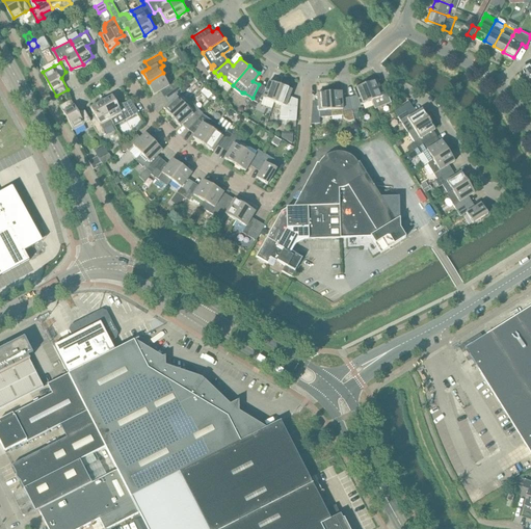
[(163,73),(149,82),(155,93),(169,83),(163,73)]
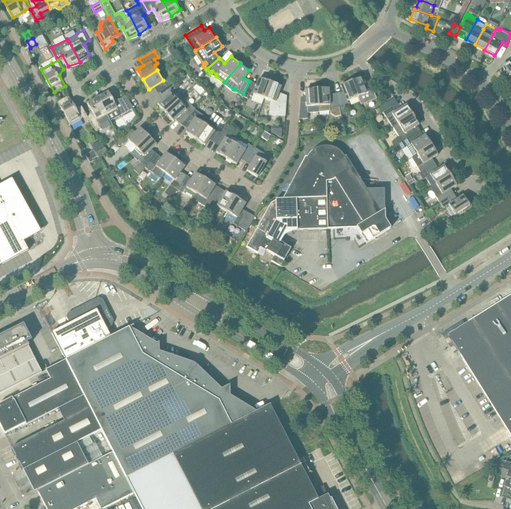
[(363,74),(352,79),(358,95),(362,103),(377,96),(373,86),(368,88),(363,74)]
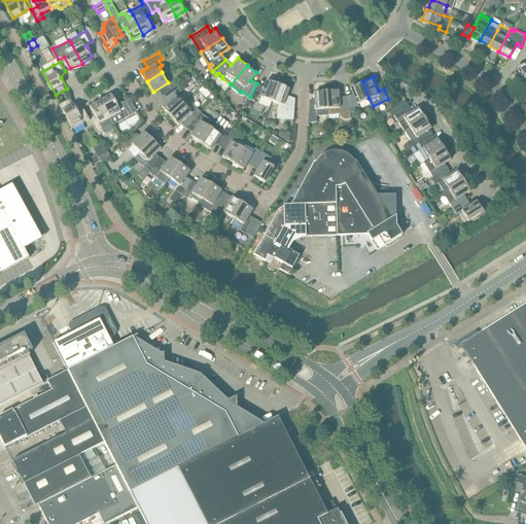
[(264,88),(256,83),(250,97),(255,99),(257,96),(260,97),(261,95),(273,99),(279,82),(268,78),(264,88)]
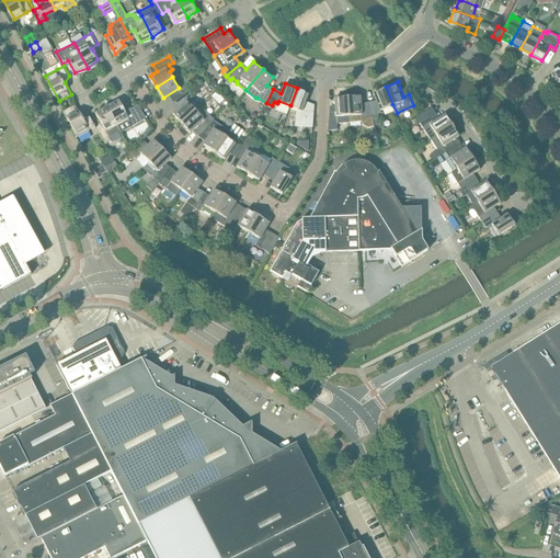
[(195,84),(190,90),(194,95),(201,91),(195,84)]
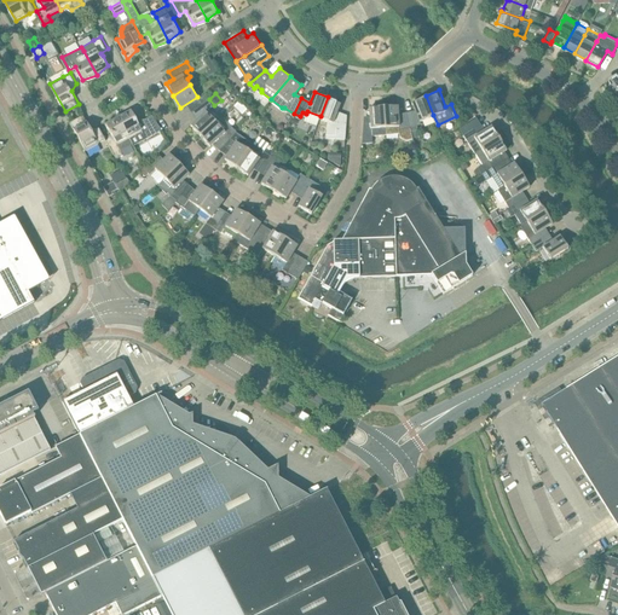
[(417,111),(408,114),(410,125),(411,129),(419,128),(417,123),(417,121),(421,120),(433,115),(426,96),(413,100),(417,111)]
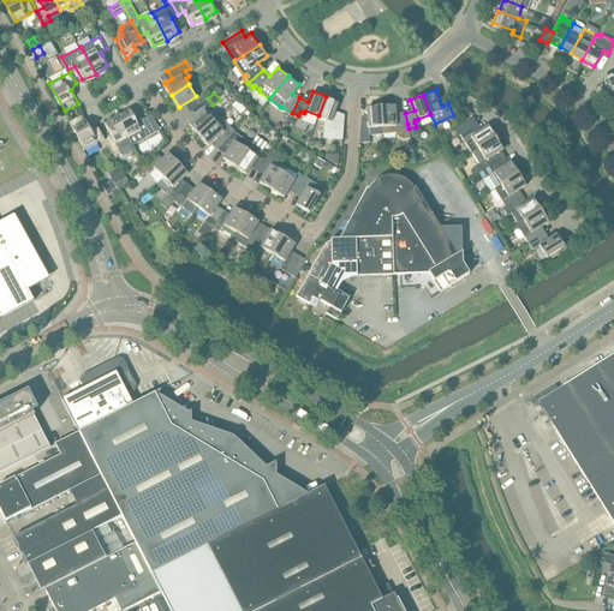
[(339,101),(326,96),(319,115),(326,118),(325,135),(344,136),(345,120),(332,119),(339,101)]
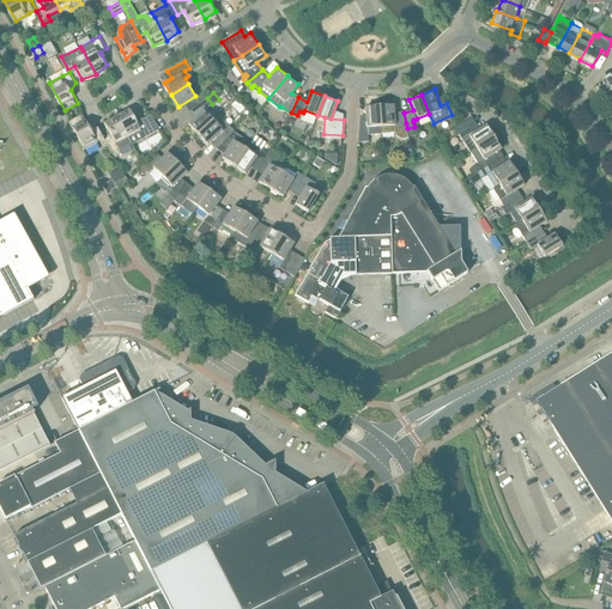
[(394,103),(381,104),(382,132),(397,131),(397,132),(397,133),(398,133),(398,134),(399,134),(400,135),(401,135),(403,136),(404,136),(410,135),(407,128),(406,123),(404,113),(395,115),(395,111),(394,103)]
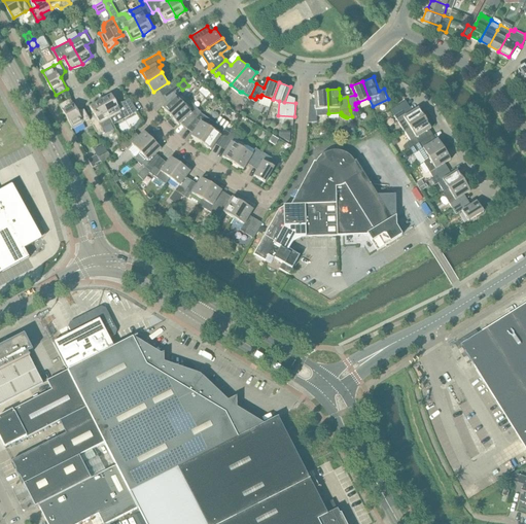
[(310,104),(308,120),(318,119),(317,113),(328,113),(327,90),(315,90),(316,104),(310,104)]
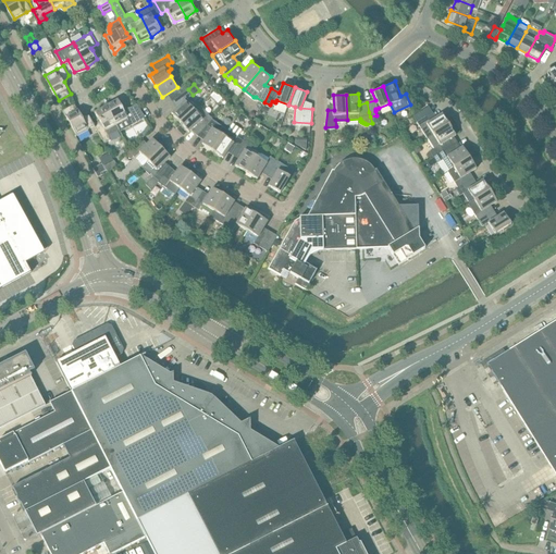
[(119,97),(106,101),(118,123),(120,127),(121,130),(146,115),(137,102),(131,106),(125,109),(123,106),(119,97)]
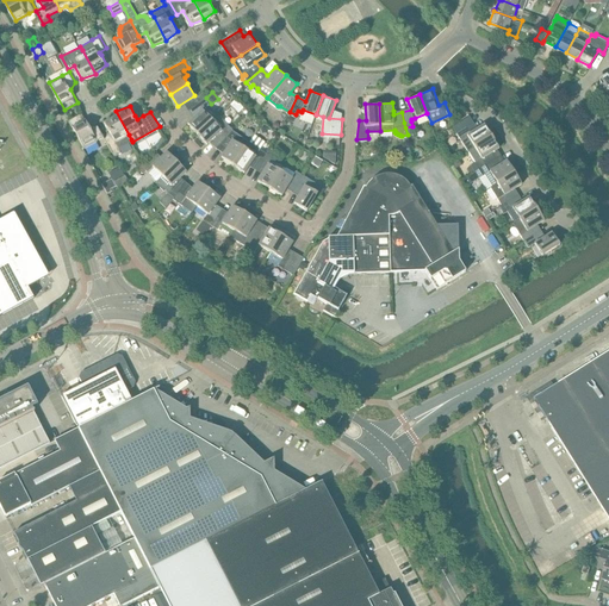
[(188,122),(198,131),(213,118),(204,107),(188,122)]
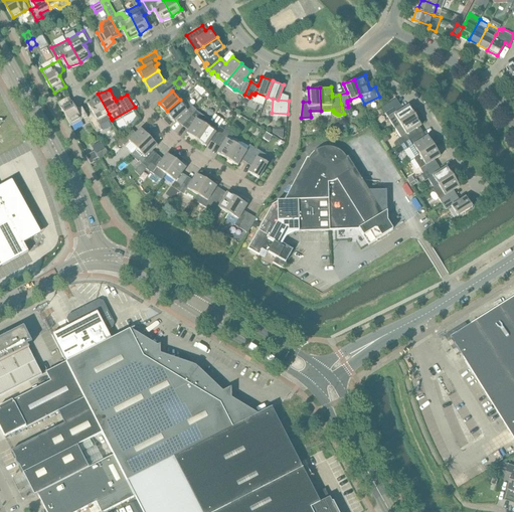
[(69,94),(58,100),(71,123),(82,117),(88,114),(83,105),(75,105),(69,94)]
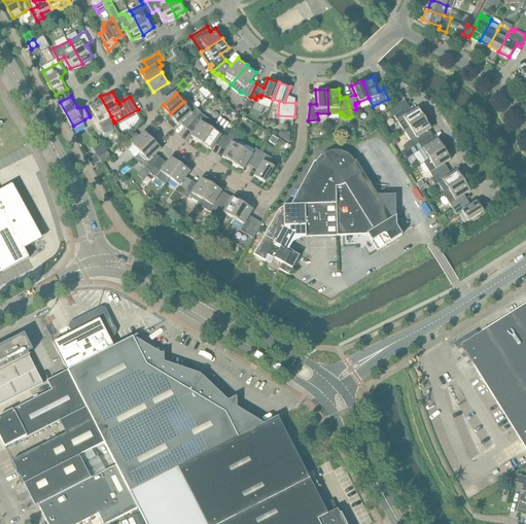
[(100,96),(91,104),(97,114),(91,118),(97,129),(99,133),(100,133),(105,130),(103,127),(113,120),(111,116),(100,96)]
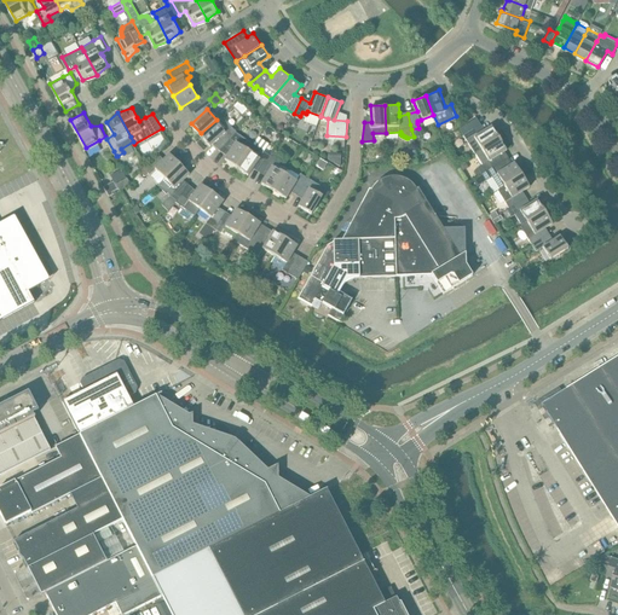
[(215,140),(221,146),(234,133),(236,129),(237,129),(231,125),(223,114),(217,120),(201,133),(211,144),(215,140)]
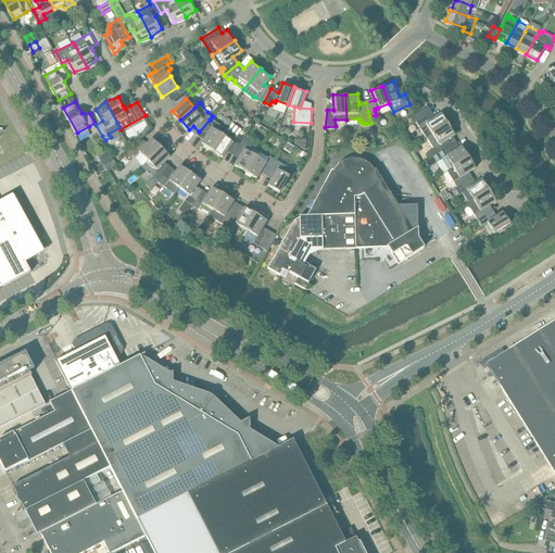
[(417,111),(413,114),(417,120),(420,117),(429,112),(425,105),(417,111)]
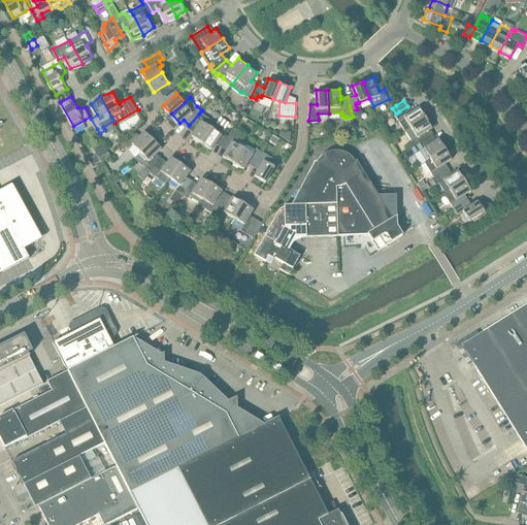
[(399,111),(396,113),(399,119),(405,129),(412,125),(426,117),(420,105),(410,111),(407,106),(399,111)]
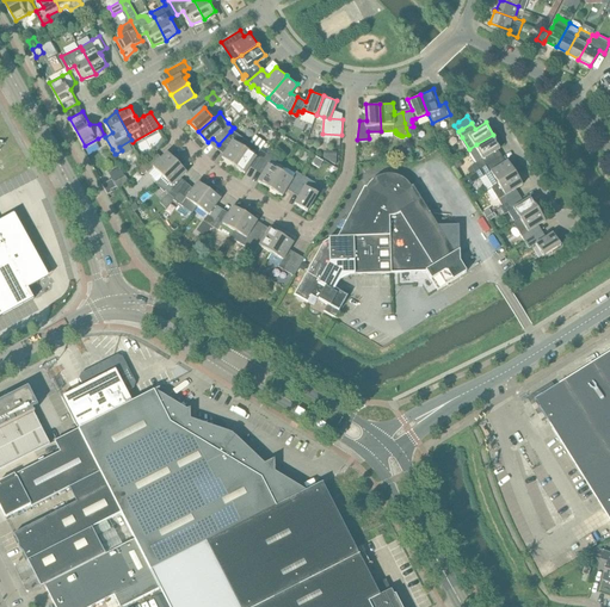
[(233,128),(230,131),(219,144),(227,149),(222,155),(234,162),(246,146),(250,140),(233,128)]
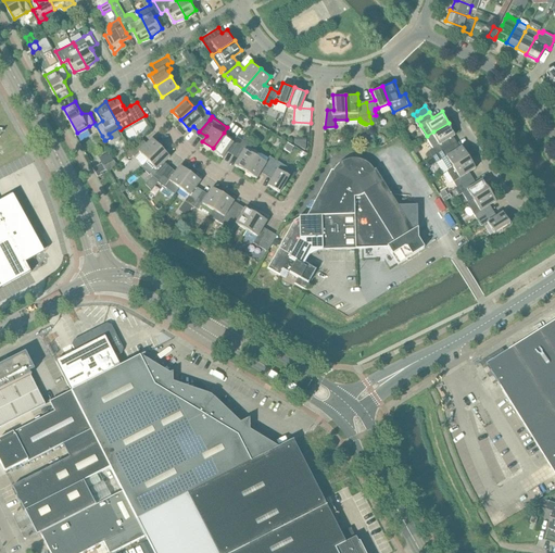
[(433,132),(427,136),(433,146),(433,147),(429,149),(433,154),(437,152),(441,150),(450,145),(445,139),(455,133),(449,123),(433,132)]
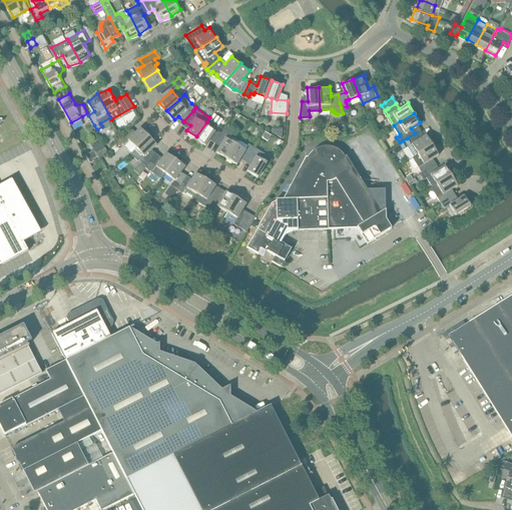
[(206,122),(196,136),(205,143),(212,134),(217,138),(224,127),(219,123),(210,118),(209,117),(206,122)]
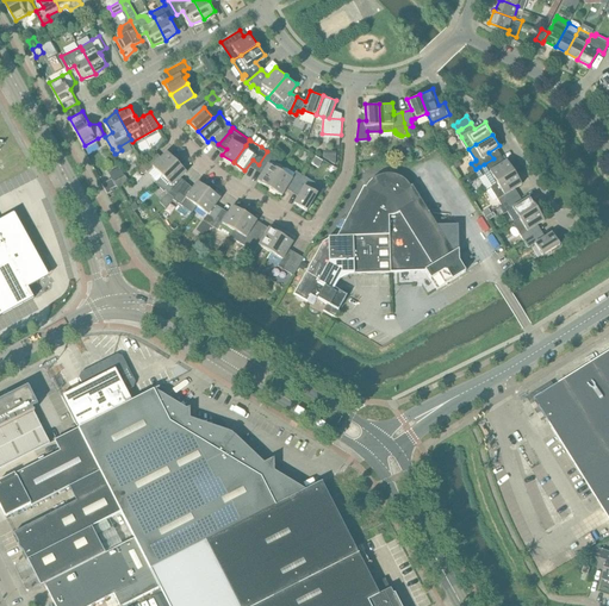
[(150,170),(157,179),(178,160),(168,149),(154,163),(155,166),(150,170)]
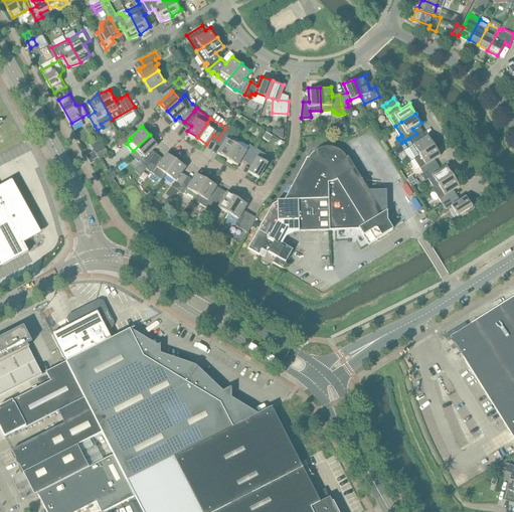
[(223,142),(218,151),(228,157),(237,143),(239,138),(230,132),(230,131),(226,128),(225,128),(218,139),(223,142)]
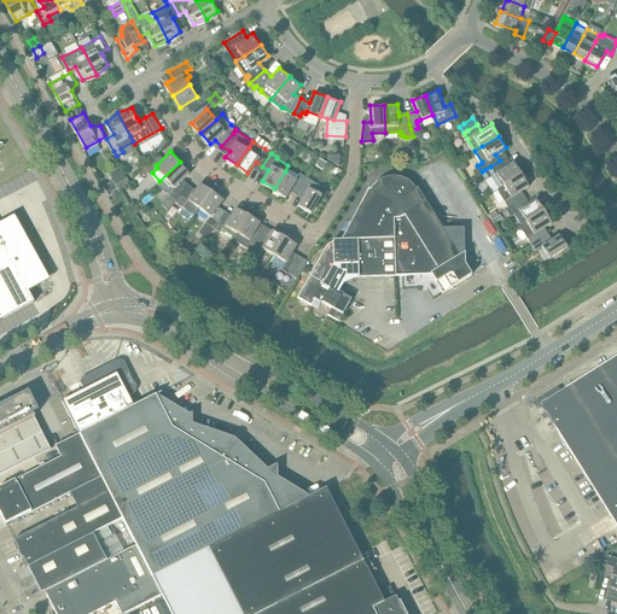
[(485,169),(482,171),(485,179),(487,177),(494,189),(498,187),(499,186),(504,183),(505,183),(522,173),(514,161),(512,162),(508,164),(504,158),(500,161),(490,167),(485,169)]
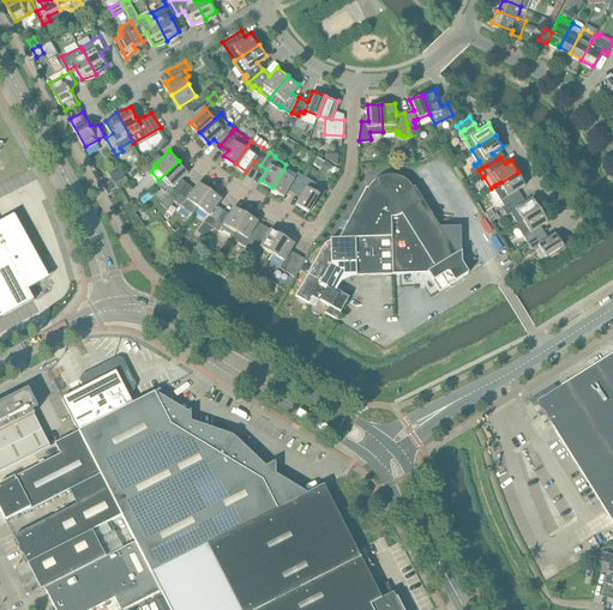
[(166,191),(173,183),(174,185),(188,170),(179,161),(158,180),(157,181),(166,191)]
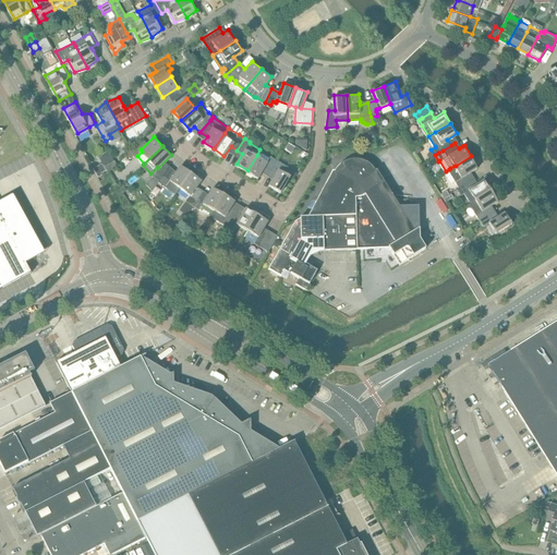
[(264,168),(269,171),(277,158),(271,155),(268,160),(257,155),(247,170),(258,177),(264,168)]
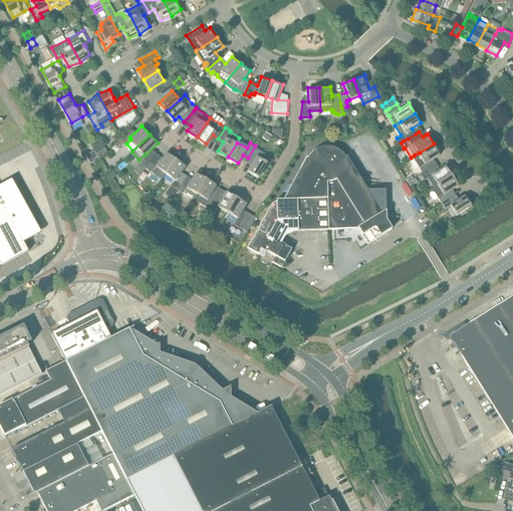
[(415,155),(414,156),(420,166),(423,171),(432,166),(429,161),(440,154),(434,144),(420,153),(419,153),(415,155)]
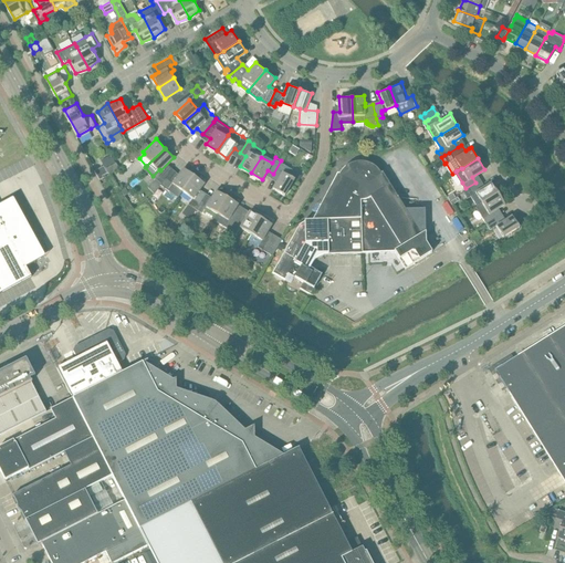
[(338,171),(313,218),(362,216),(363,251),(385,250),(390,250),(396,250),(406,267),(417,260),(432,250),(427,240),(422,232),(426,230),(426,206),(406,206),(383,169),(382,170),(380,169),(378,167),(376,165),(375,164),(373,163),(370,162),(367,160),(365,160),(363,159),(361,159),(358,159),(355,160),(353,160),(351,162),(348,163),(346,165),(344,166),(343,168),(341,170),(339,173),(338,171)]
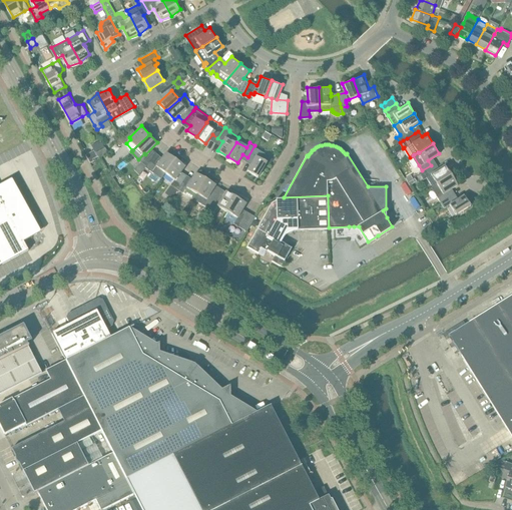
[(271,155),(254,145),(247,157),(252,160),(247,169),(259,175),(268,161),(268,160),(271,155)]
